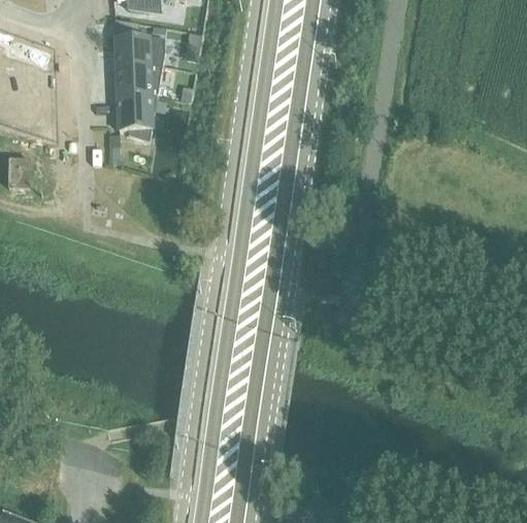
[(118,0),(125,0),(126,8),(161,14),(160,0),(118,0)]
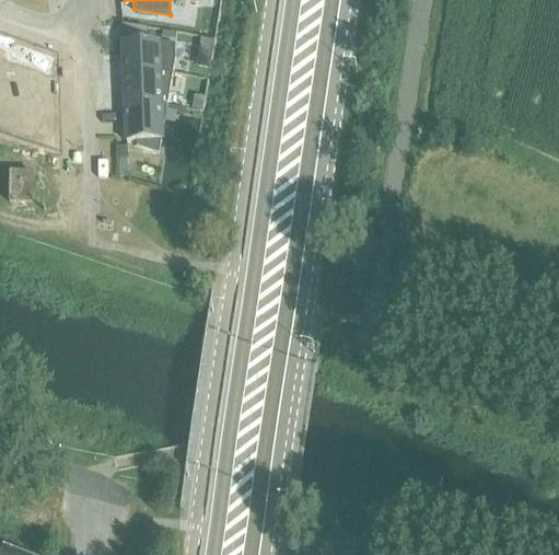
[(123,38),(147,38),(147,25),(123,20),(123,38)]
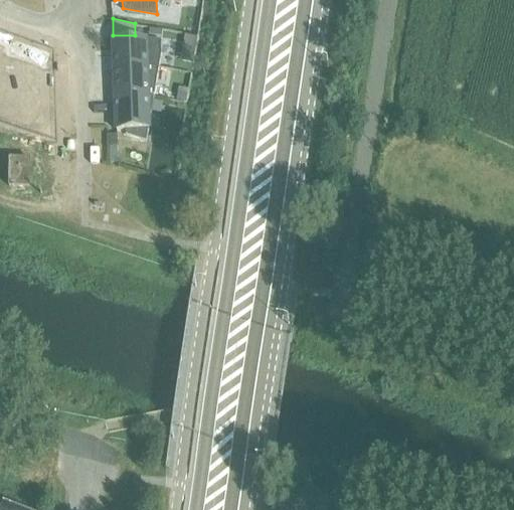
[(148,37),(161,38),(162,26),(149,24),(148,35),(148,37)]
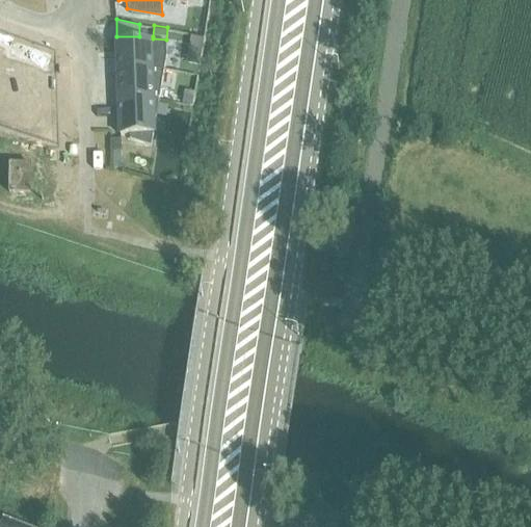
[(190,32),(186,59),(197,61),(203,34),(190,32)]
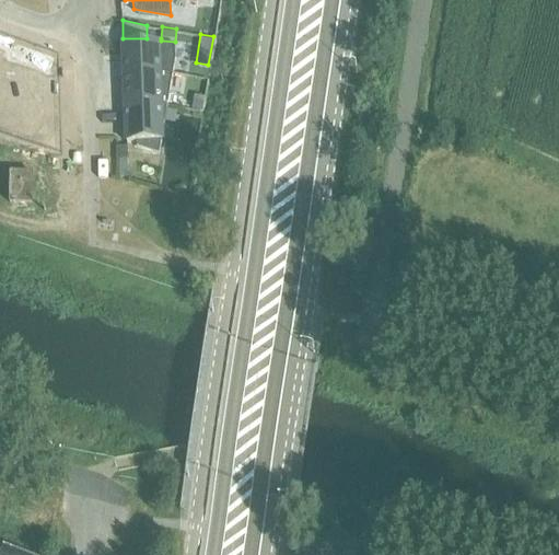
[(147,38),(123,38),(124,72),(172,72),(175,42),(161,41),(161,38),(147,38)]
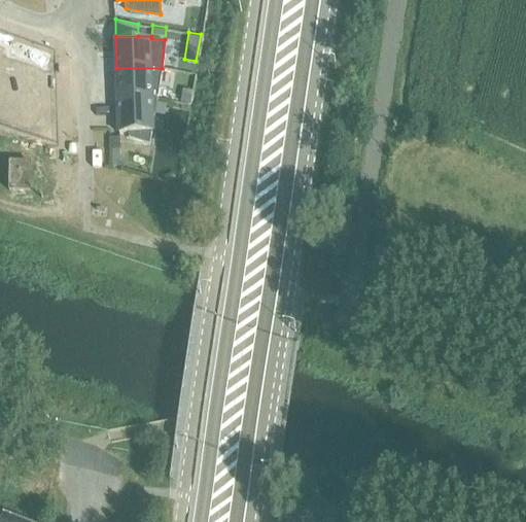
[(162,68),(116,68),(117,96),(158,95),(162,68)]
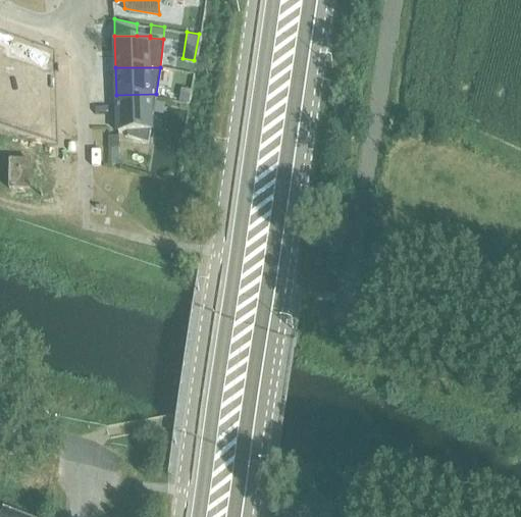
[(156,94),(116,95),(117,128),(126,128),(126,134),(148,140),(150,127),(153,126),(153,114),(156,94)]
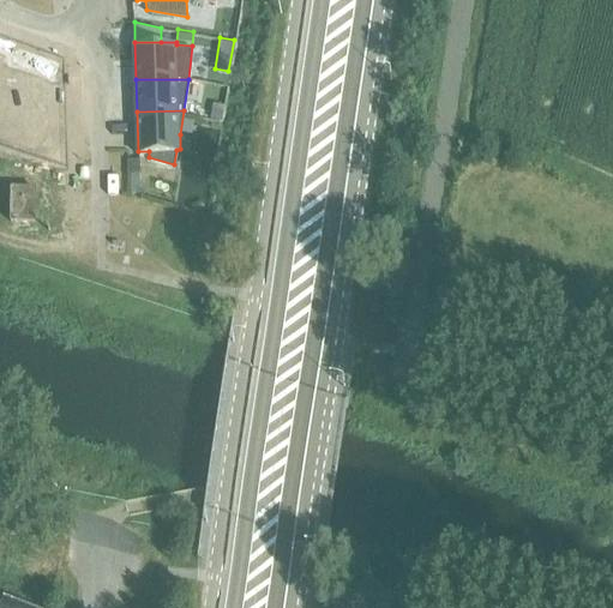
[(138,156),(130,157),(130,188),(139,188),(138,156)]
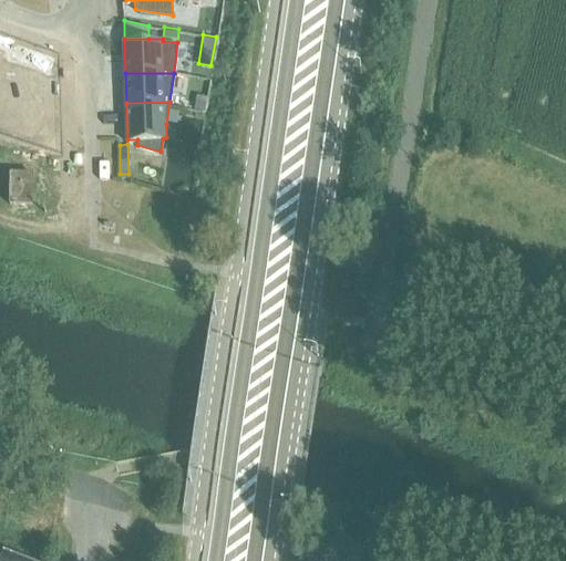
[(32,170),(10,169),(9,200),(31,201),(32,170)]
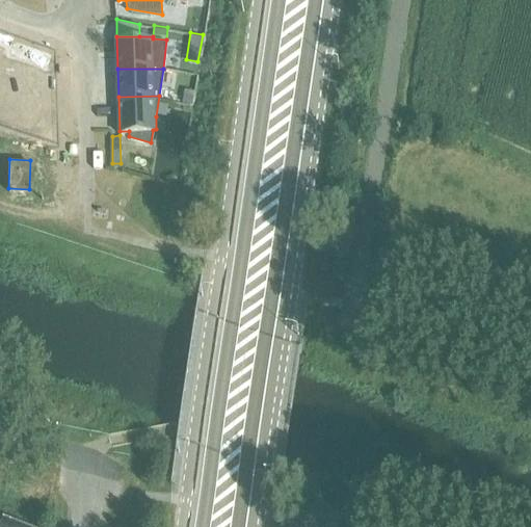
[(29,526),(0,515),(0,526),(29,526)]
